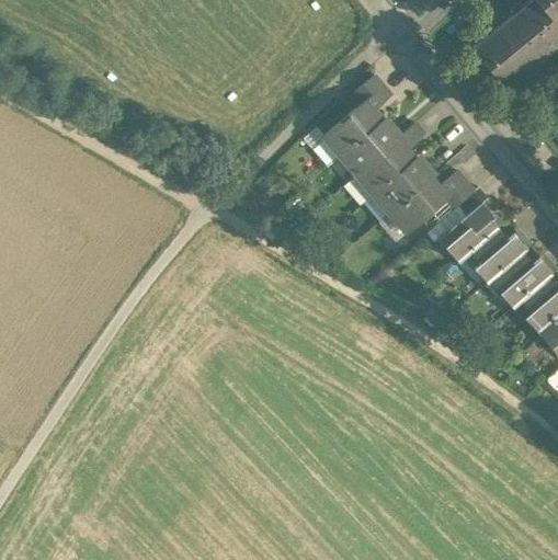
[(535,0),(475,50),(507,91),(557,49),(557,25),(535,0)]
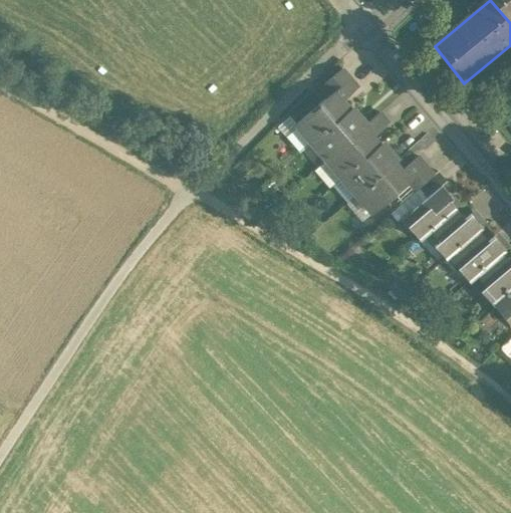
[(510,0),(490,0),(510,23),(510,0)]
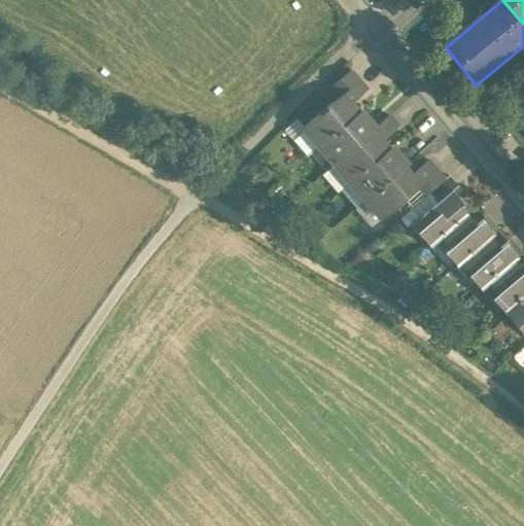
[(353,72),(334,89),(342,98),(360,81),(353,72)]
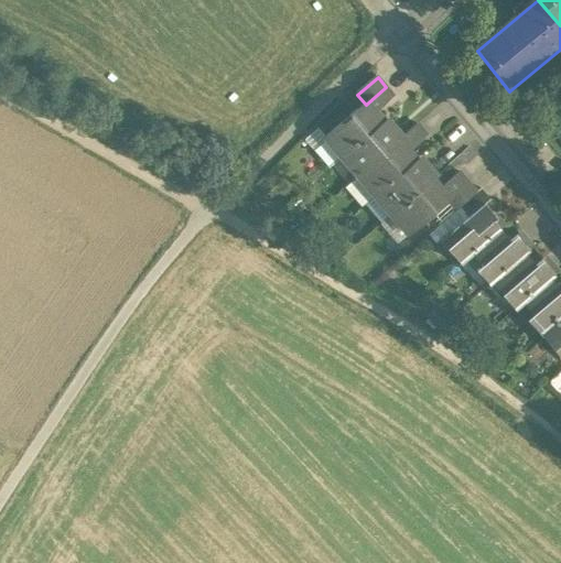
[(332,134),(326,139),(344,159),(384,123),(379,119),(374,118),(375,112),(378,114),(396,98),(386,87),(366,105),(332,134)]
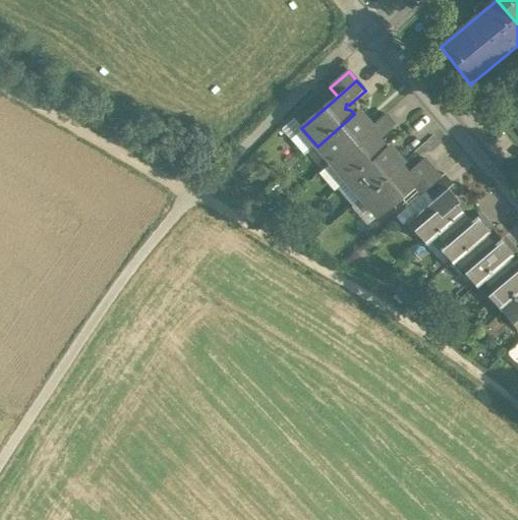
[(354,114),(318,147),(333,164),(372,129),(357,112),(354,114)]
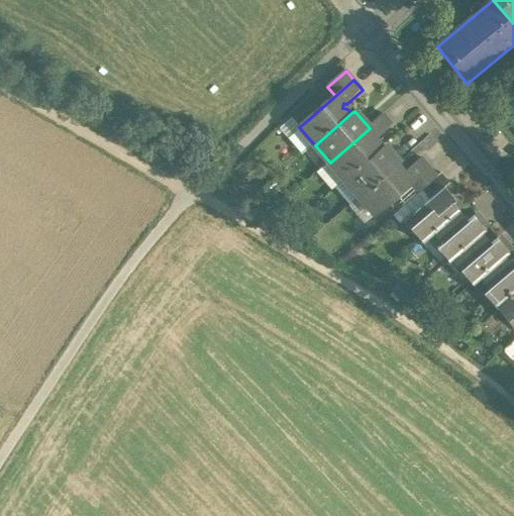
[(307,152),(315,145),(299,127),(304,123),(298,116),(285,128),(291,135),(307,152)]
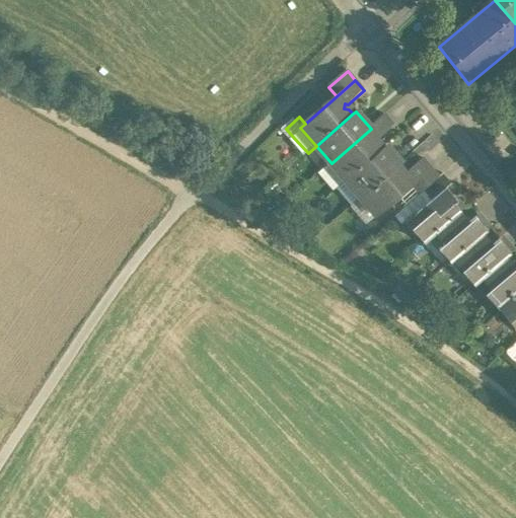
[(371,129),(332,163),(346,181),(383,149),(379,145),(376,145),(376,140),(378,140),(394,126),(386,117),(371,129)]
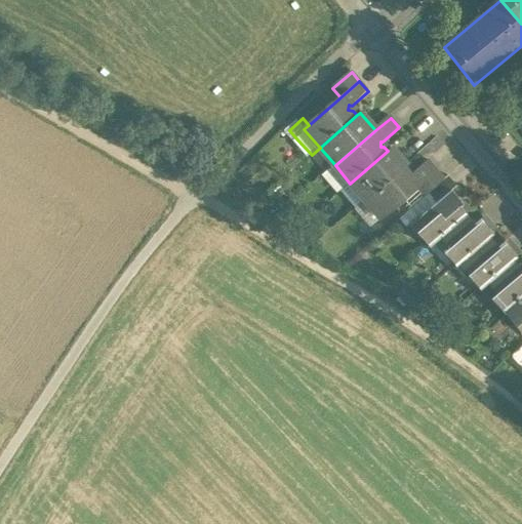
[(388,151),(350,184),(365,201),(403,168),(406,165),(392,148),(388,151)]
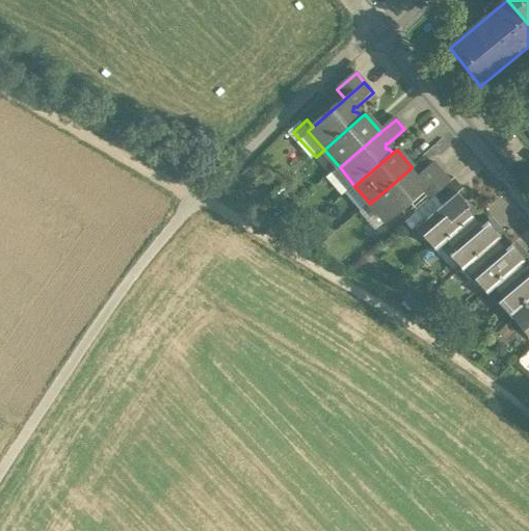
[(408,170),(370,204),(387,222),(424,190),(443,174),(434,164),(419,179),(419,182),(413,181),(413,176),(408,170)]
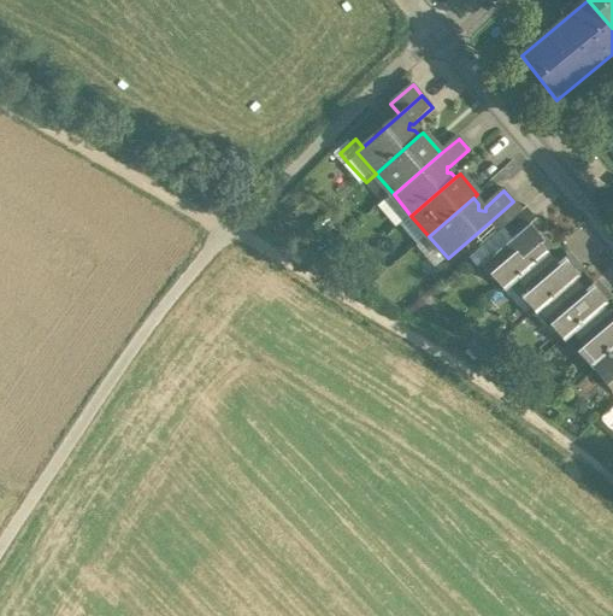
[(513,201),(491,221),(501,232),(505,228),(523,212),(513,201)]
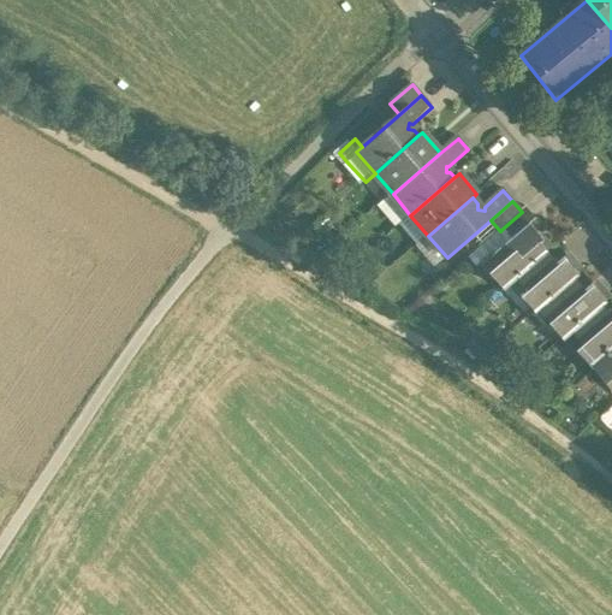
[(522,212),(504,228),(512,240),(526,228),(529,225),(530,225),(538,220),(527,208),(522,212)]
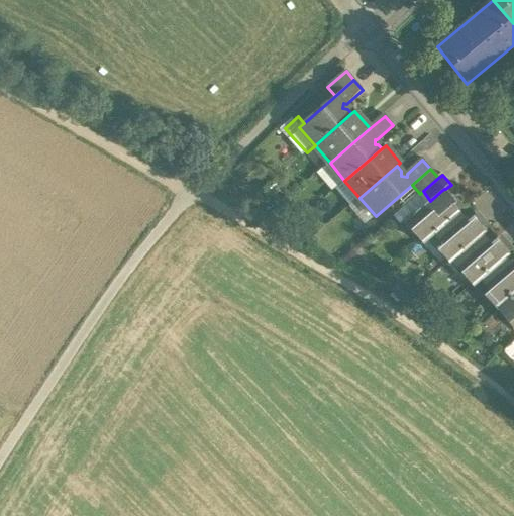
[(456,201),(445,189),(444,189),(441,191),(453,204),(456,201)]
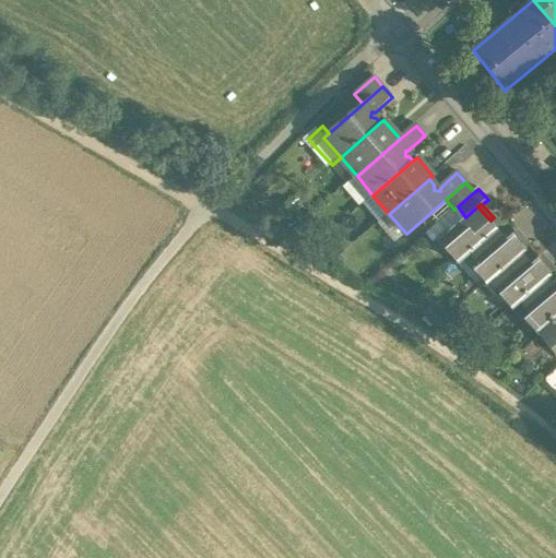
[(454,210),(432,229),(444,247),(454,238),(449,232),(465,217),(458,206),(454,210)]
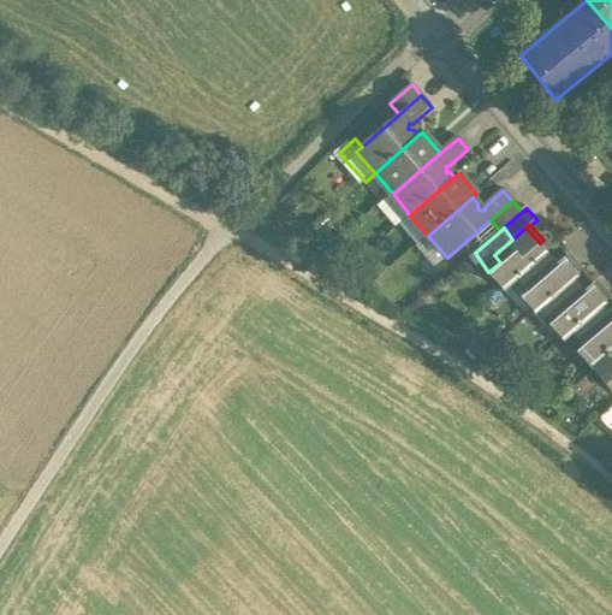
[(512,240),(494,255),(500,262),(488,272),(504,290),(511,284),(547,252),(540,243),(526,228),(512,240)]
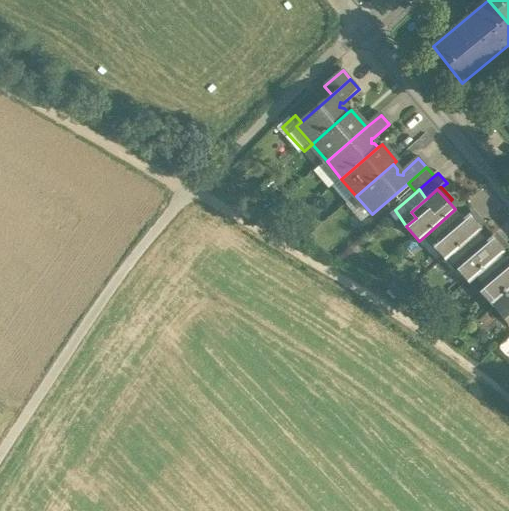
[(455,209),(425,236),(445,260),(448,258),(476,233),(455,209)]
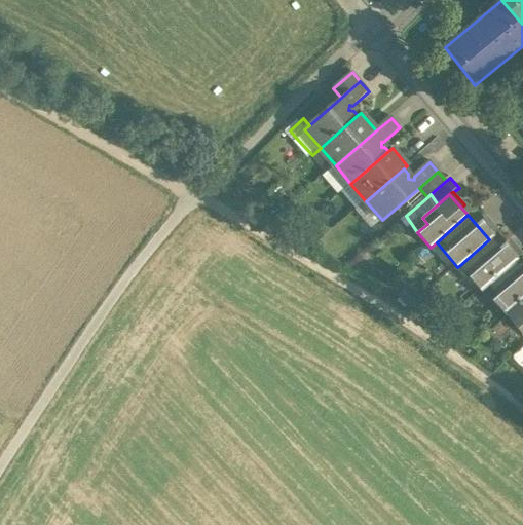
[(489,239),(460,265),(481,290),(484,288),(513,263),(491,237),(489,239)]
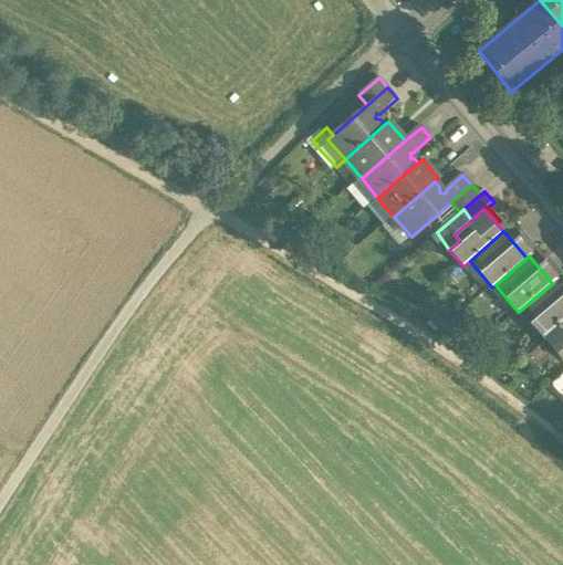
[(552,283),(521,310),(544,337),(562,320),(562,290),(554,281),(552,283)]
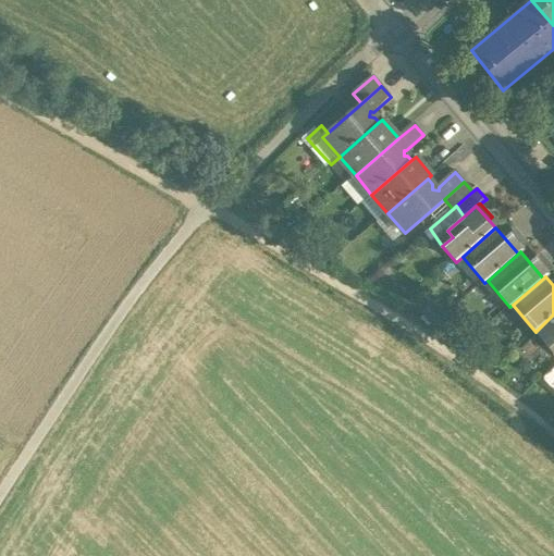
[(553,314),(536,332),(549,346),(553,342),(553,314)]
